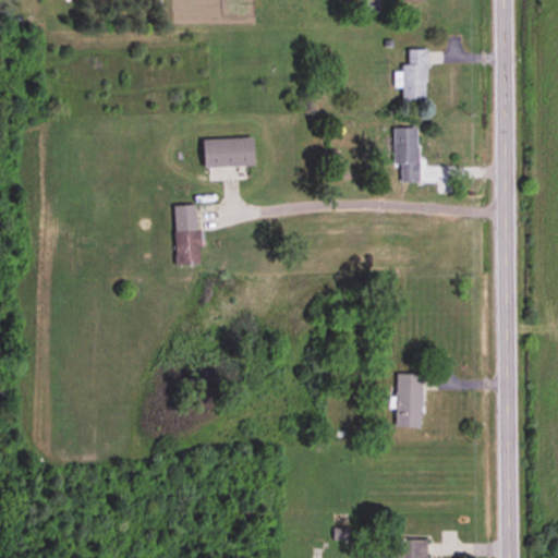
[(425,50),(407,50),(407,65),(400,65),(400,87),(401,87),(400,102),(425,102),(425,50)]
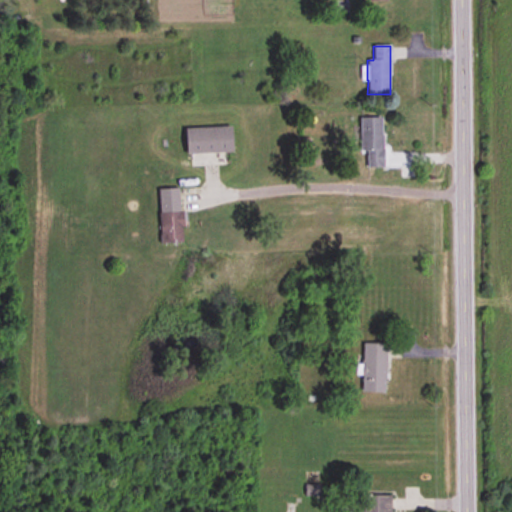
[(382,167),(382,118),(360,118),(360,152),(366,152),(366,167),(382,167)]
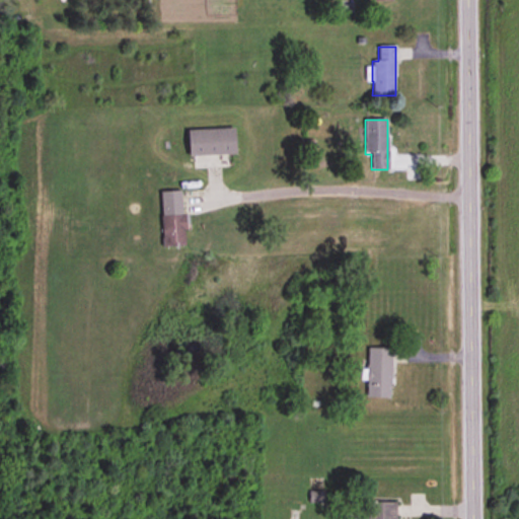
[(187,130),(187,156),(233,155),(233,129),(187,130)]
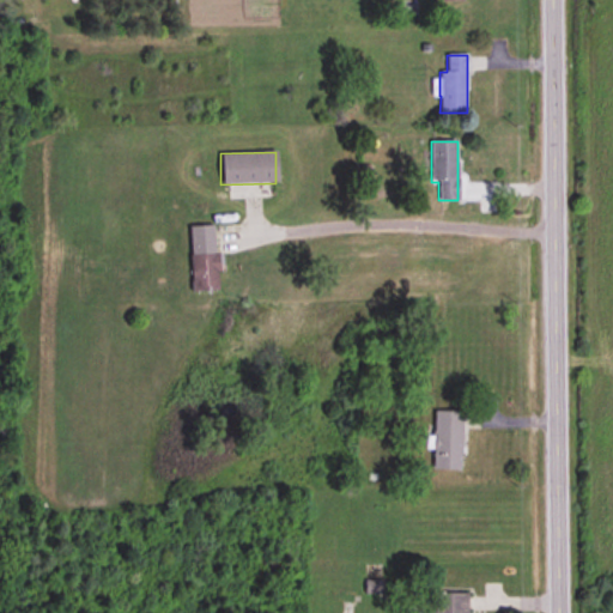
[(189,226),(190,291),(218,290),(216,225),(189,226)]
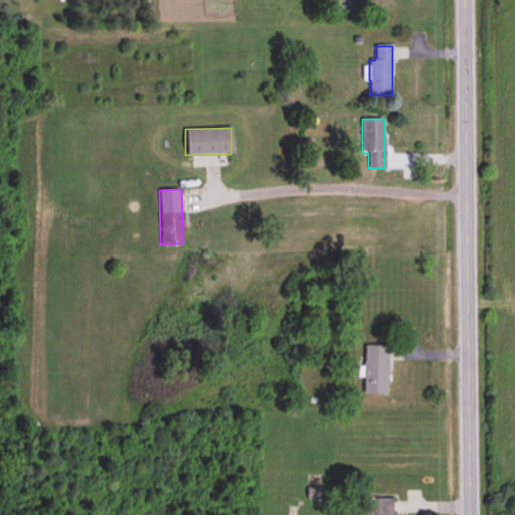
[(364,395),(387,395),(387,346),(364,346),(364,395)]
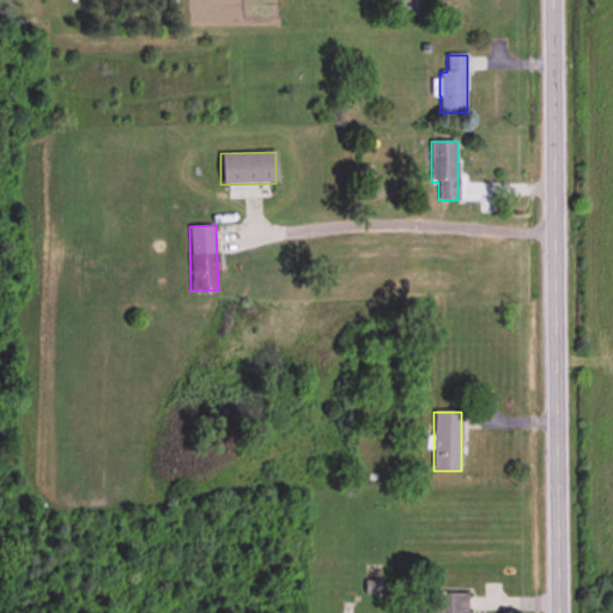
[(430,612),(465,612),(466,595),(430,594),(430,612)]
